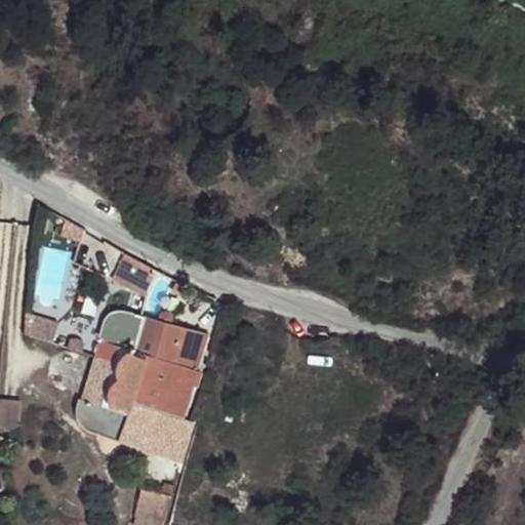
[(84,230),(66,219),(61,236),(81,242),(84,230)]
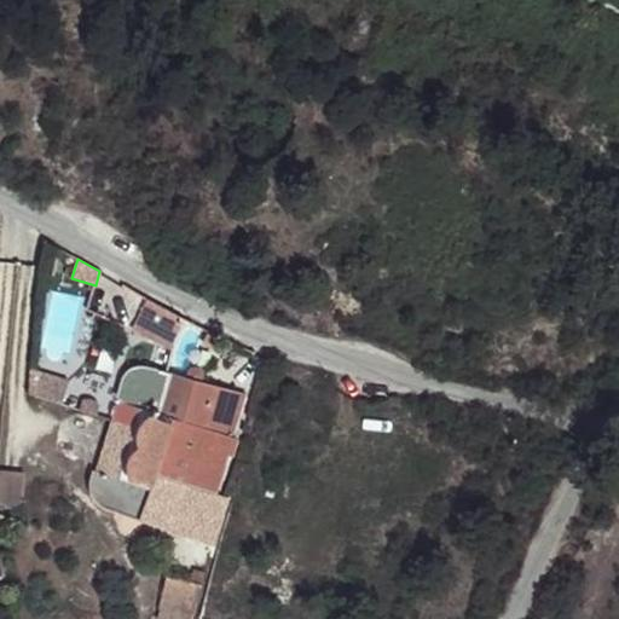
[(184,319),(148,300),(132,329),(173,352),(184,319)]
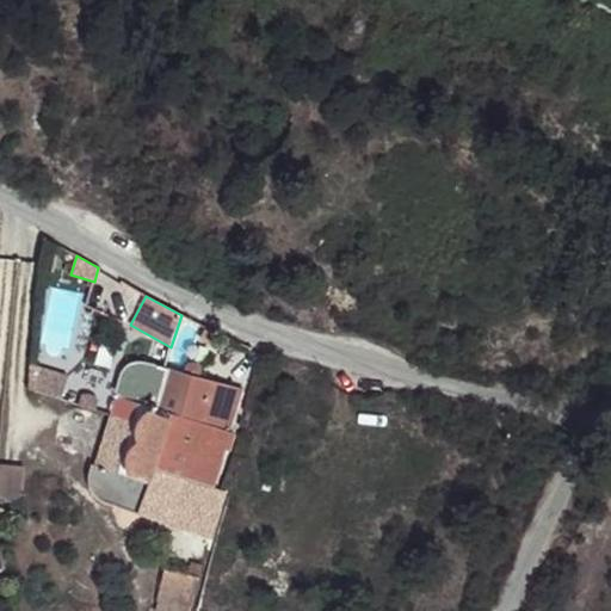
[(217,333),(207,328),(203,338),(213,343),(217,333)]
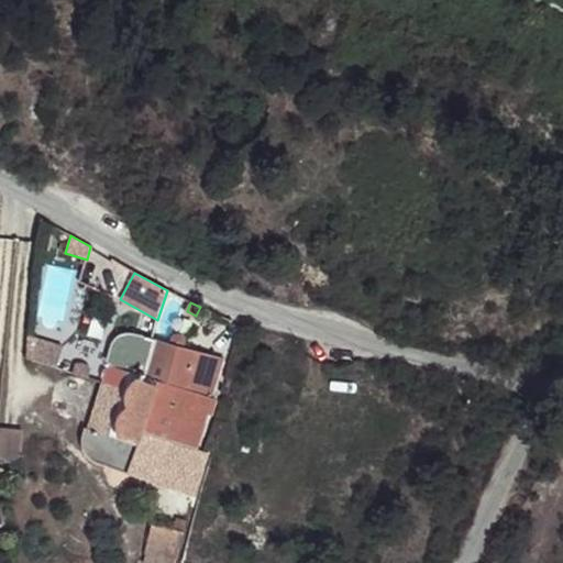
[(211,453),(195,449),(222,359),(157,341),(132,333),(125,334),(119,335),(117,338),(112,343),(107,365),(110,366),(103,383),(89,430),(85,429),(81,439),(84,448),(87,454),(90,457),(96,462),(196,496),(198,487),(211,453)]
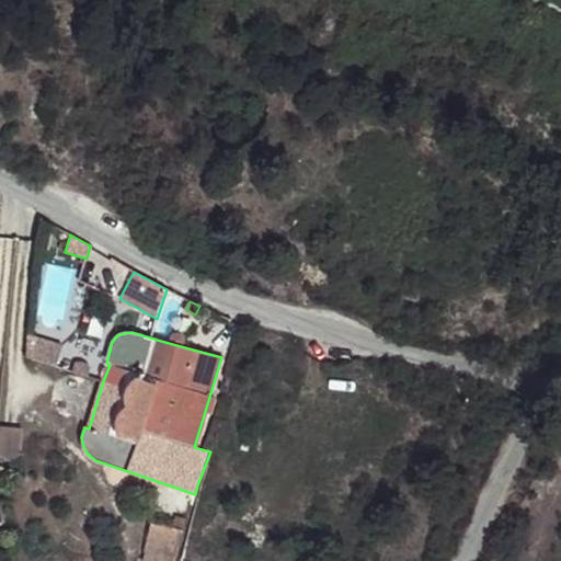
[(63,344),(27,333),(26,356),(56,366),(63,344)]
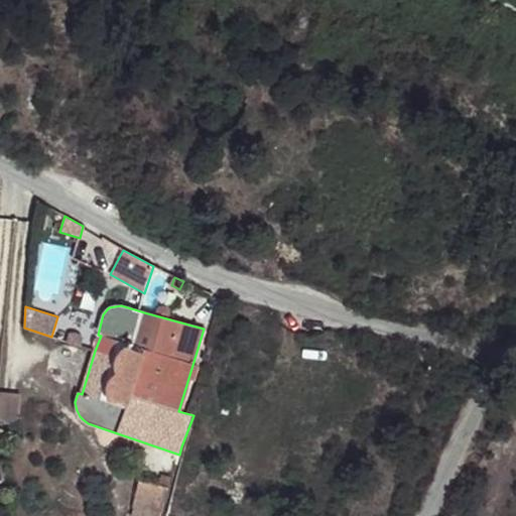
[(70,333),(67,342),(81,346),(84,338),(79,334),(77,333),(71,333),(70,333)]
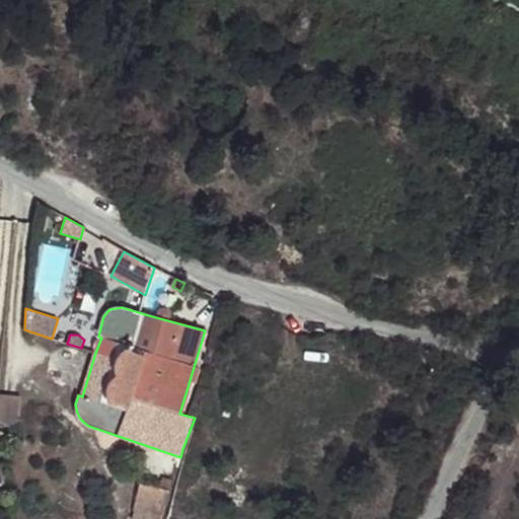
[(21,394),(0,391),(0,418),(13,427),(18,427),(21,394)]
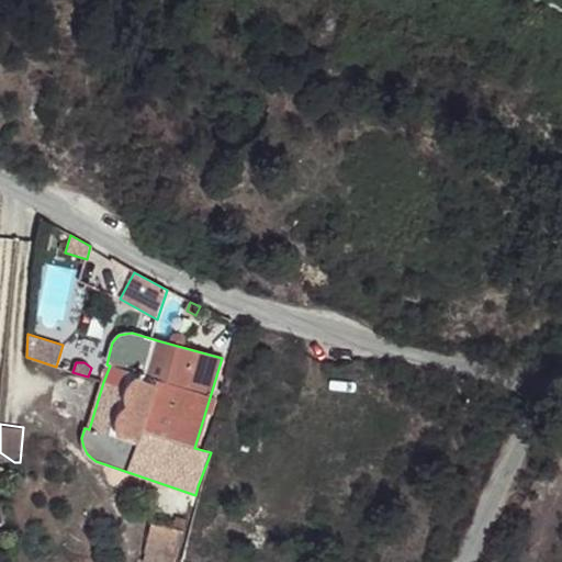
[(178,517),(176,529),(182,531),(186,519),(178,517)]
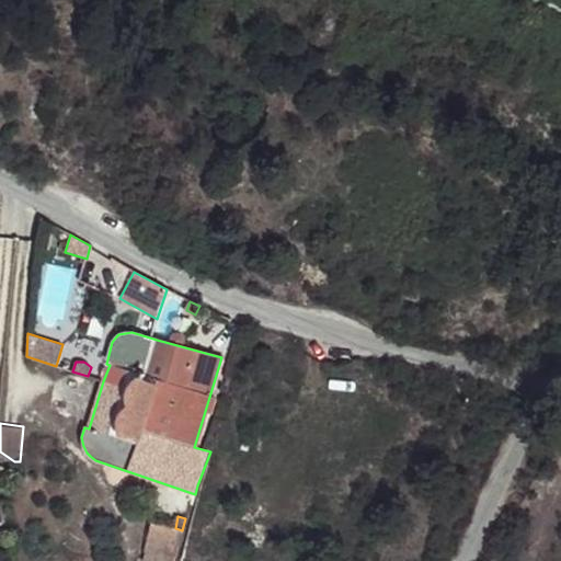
[(175,528),(151,522),(144,551),(146,551),(142,560),(175,560),(183,530),(182,530),(175,528)]
